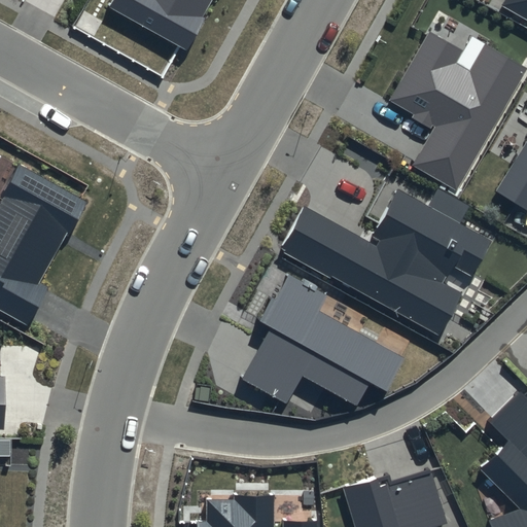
[(113,0),(110,6),(187,49),(215,0),(113,0)]
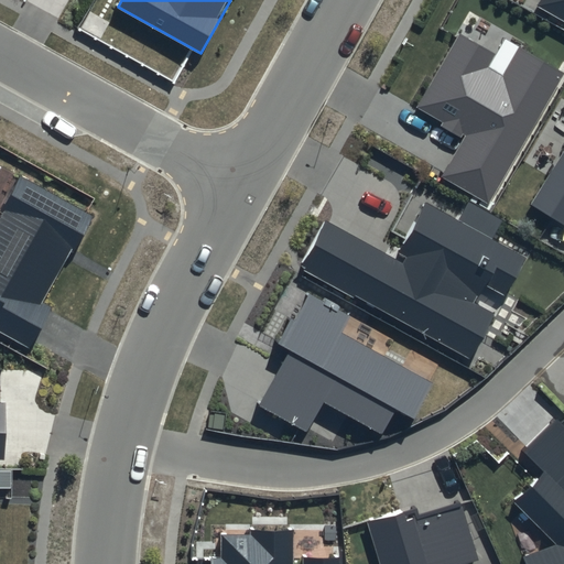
[(563,22),(563,0),(537,0),(533,6),(563,22)]
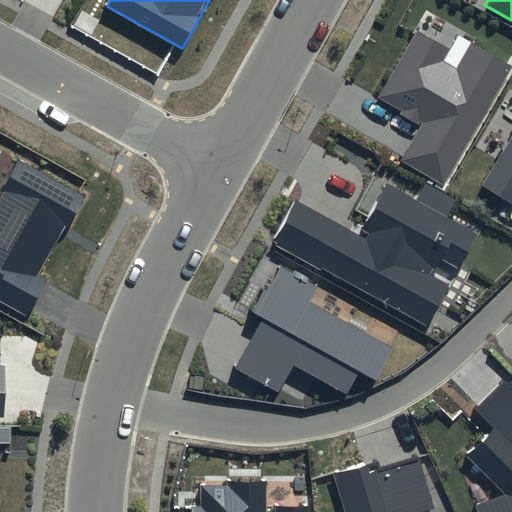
[(449,47),(418,28),(377,97),(419,121),(397,159),(443,186),(511,69),(511,64),(470,40),(456,65),(443,57),(449,47)]
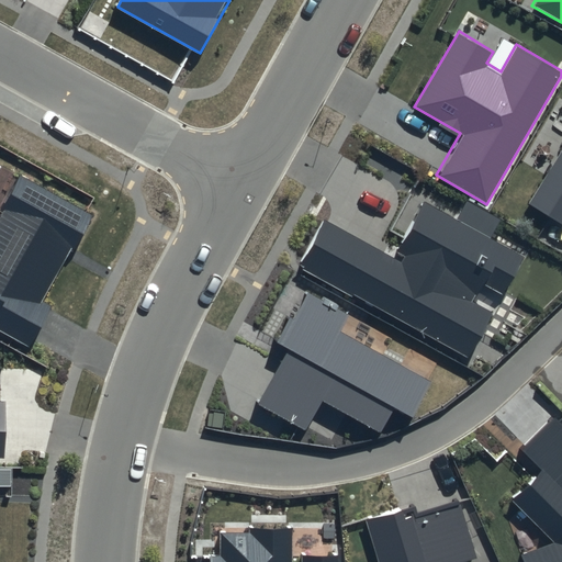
[(561,152),(531,203),(561,221),(561,152)]
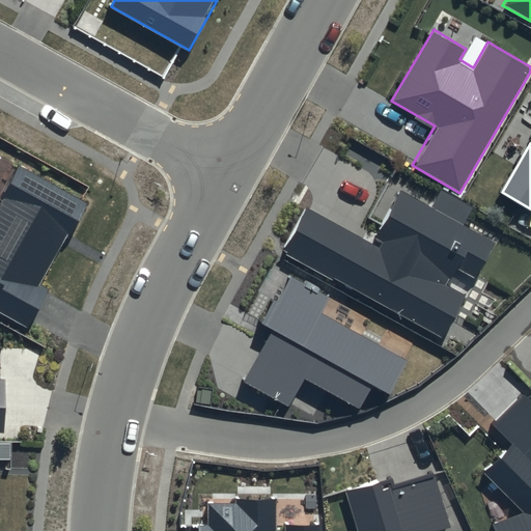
[(0,302),(22,315),(87,204),(16,163),(0,190),(0,302)]
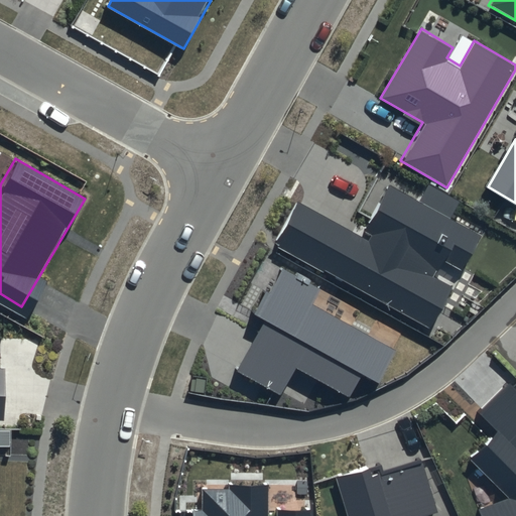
[(299,202),(276,244),(429,329),(482,234),(391,184),(363,236),(299,202)]
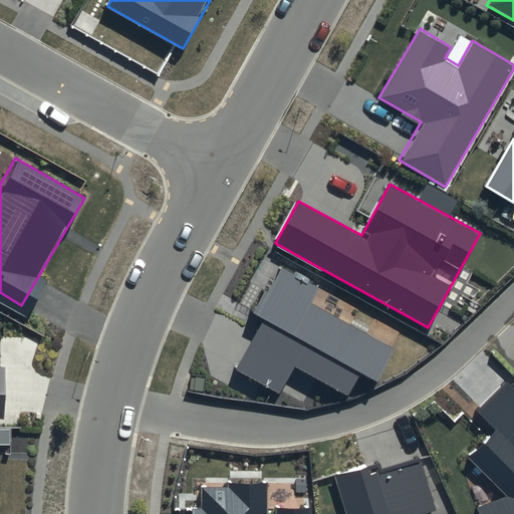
[(284,267),(233,366),(279,390),(293,361),(345,389),(357,364),(377,375),(393,344),(312,303),(321,286),(284,267)]
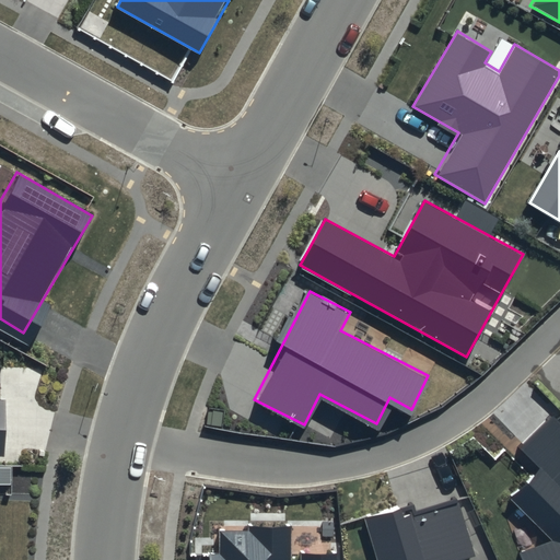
[(559,559),(559,427),(551,418),(517,448),(537,469),(510,497),(551,540),(520,552),(522,559),(559,559)]
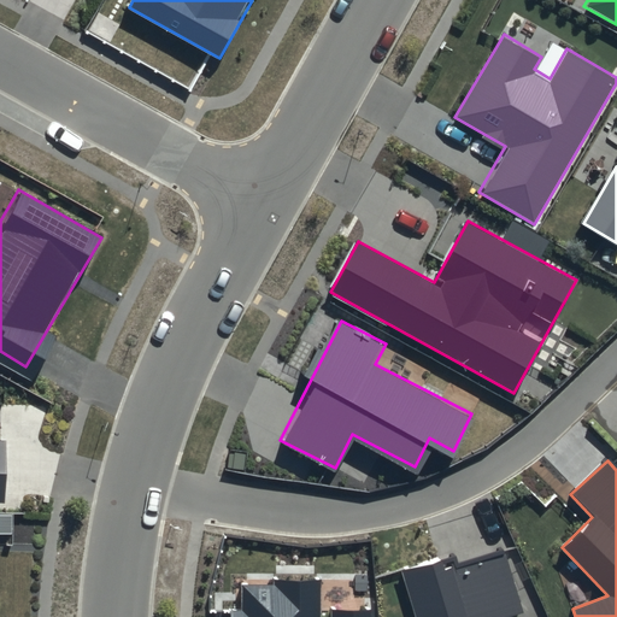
[(458,565),(454,553),(399,571),(413,616),(506,616),(523,612),(504,551),(458,565)]
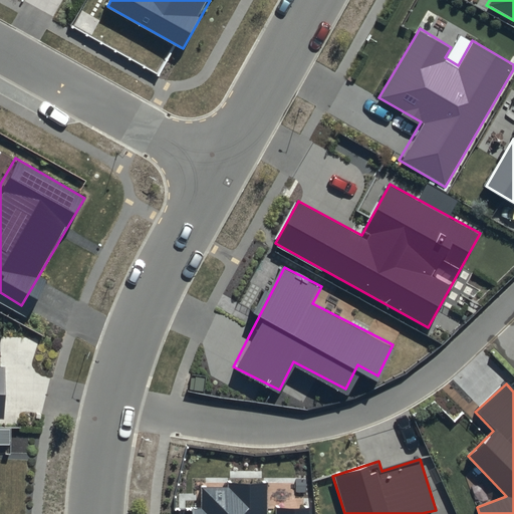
[(226,487),(201,487),(201,508),(193,508),(192,513),(308,513),(309,508),(277,508),(276,513),(266,513),(267,481),(226,481),(226,487)]
